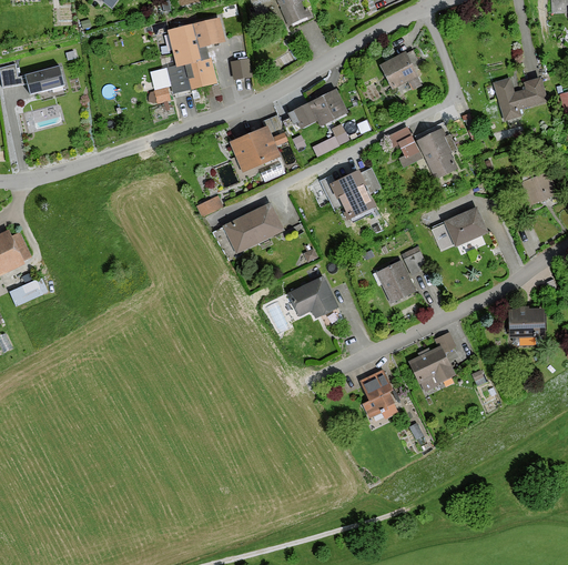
[(169,8),(166,0),(163,0),(160,1),(162,10),(169,8)]
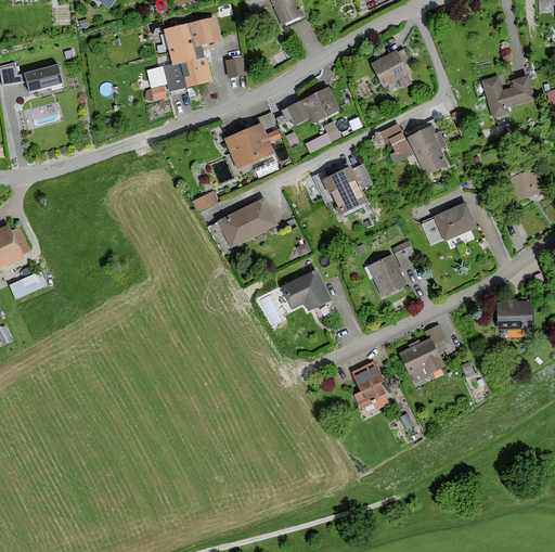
[(268,4),(266,0),(243,0),(249,13),(268,4)]
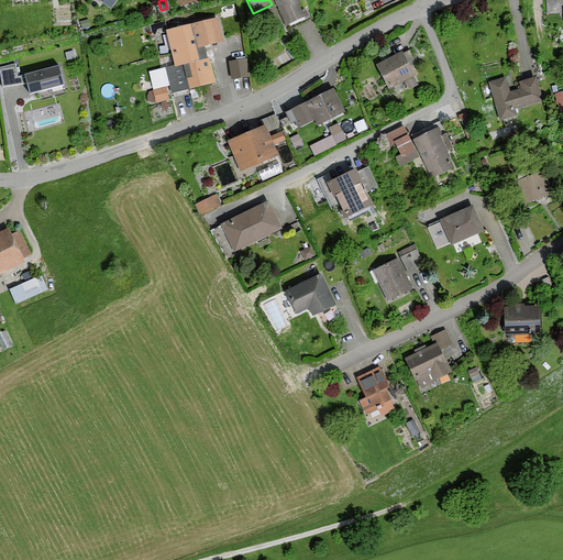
[(311,12),(306,0),(274,0),(286,24),(311,12)]
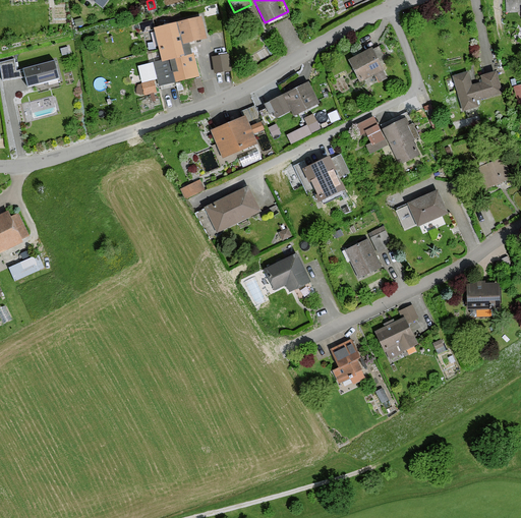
[(517,10),(517,0),(504,0),(504,11),(517,10)]
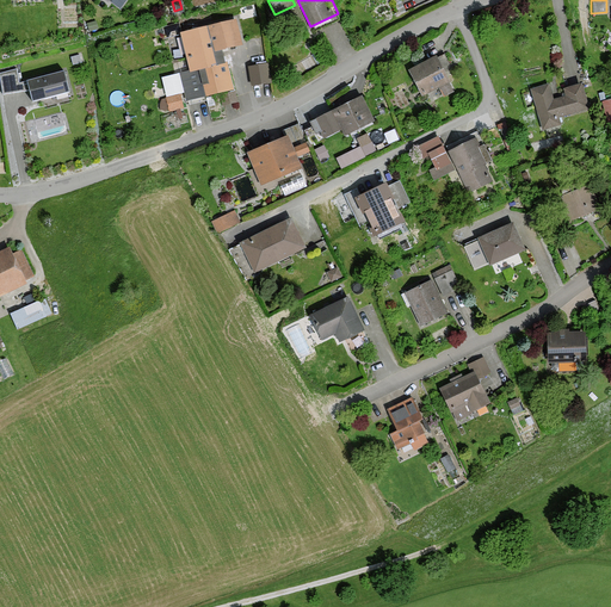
[(173,53),(183,50),(187,69),(180,72),(186,98),(217,91),(220,103),(235,99),(233,88),(234,88),(224,49),(242,44),(236,18),(202,26),(202,28),(181,32),(181,35),(170,38),(173,53)]
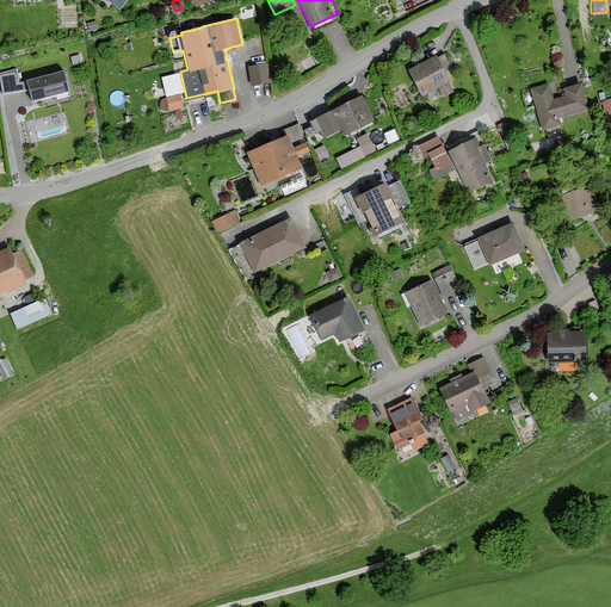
[(97,29),(96,20),(86,22),(87,30),(97,29)]
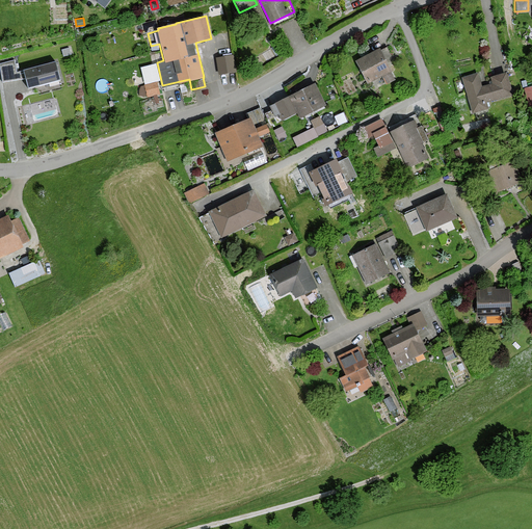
[(72,53),(70,46),(60,49),(62,56),(72,53)]
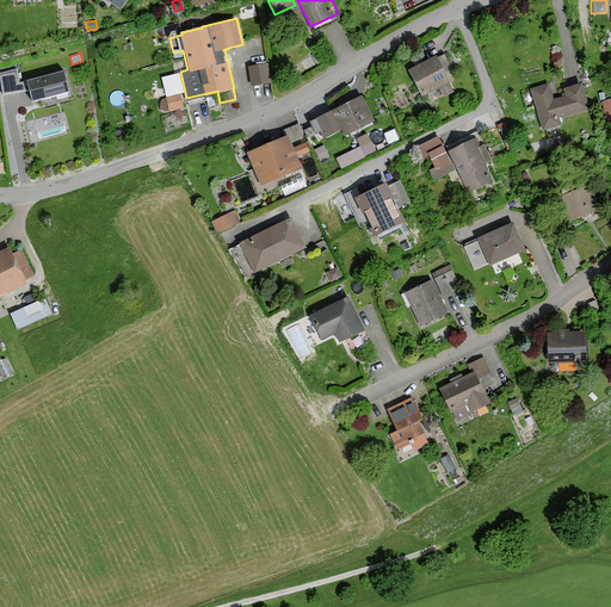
[(449,80),(436,55),(408,69),(421,94),(449,80)]
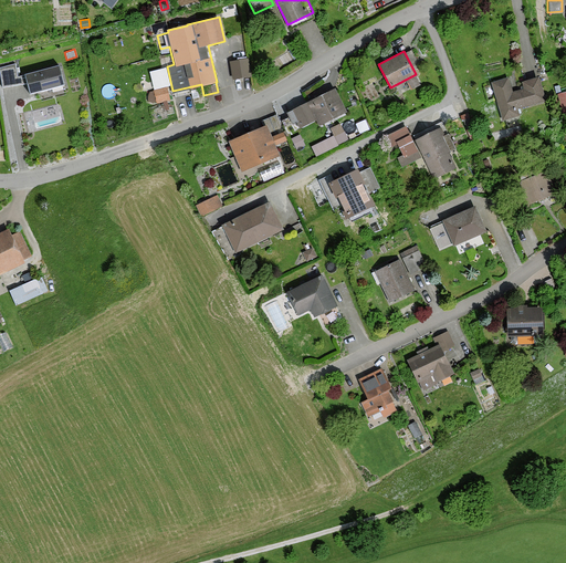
[(249,74),(247,59),(230,61),(232,76),(249,74)]
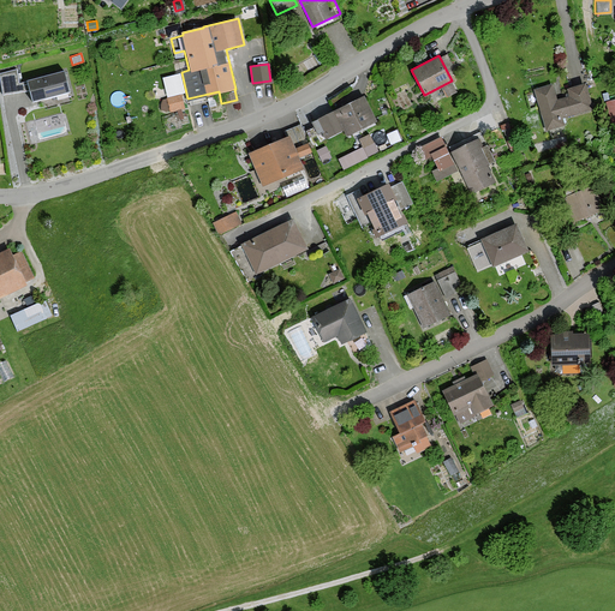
[(17,69),(0,72),(0,84),(1,94),(25,91),(24,83),(19,83),(17,69)]
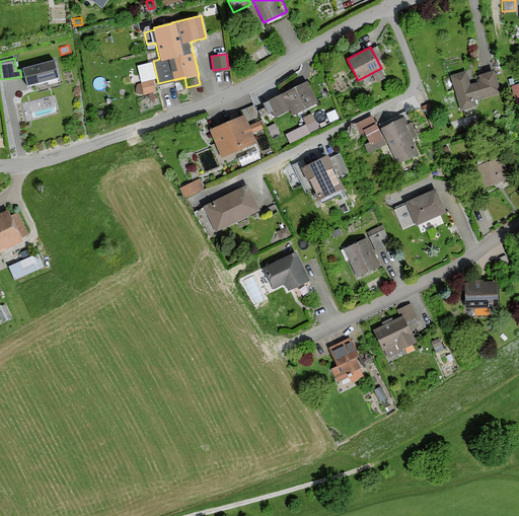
[(55,61),(23,69),(28,87),(60,79),(55,61)]
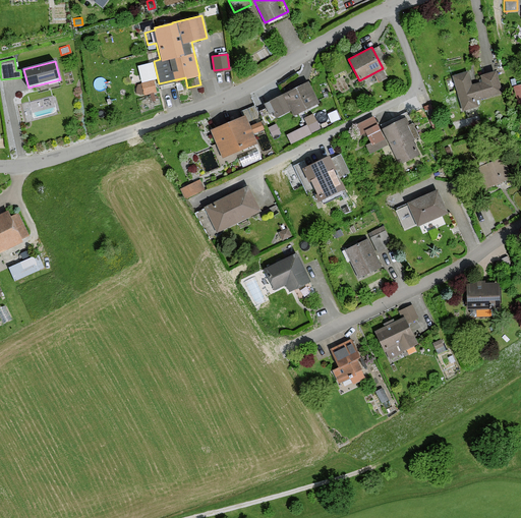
[(503,93),(497,71),(480,75),(481,80),(472,82),(468,70),(452,74),(462,111),(478,106),(476,100),(503,93)]
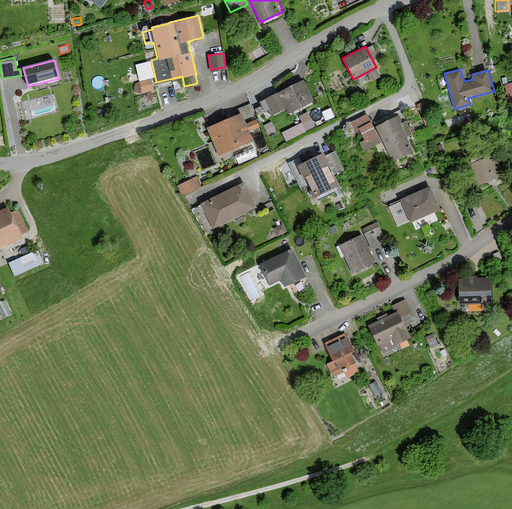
[(154,88),(150,77),(139,80),(142,91),(154,88)]
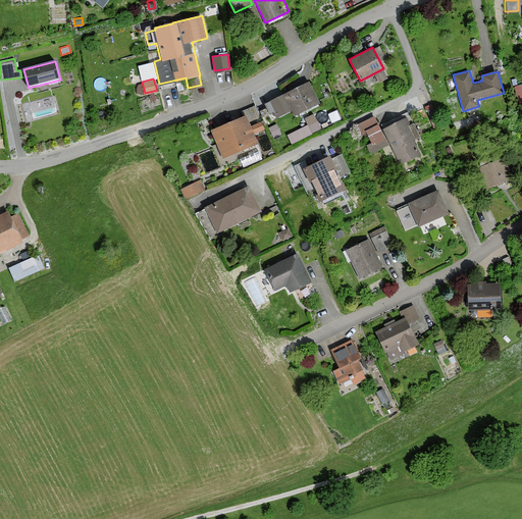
[(318,103),(309,83),(268,102),(276,117),(291,110),(293,115),(318,103)]
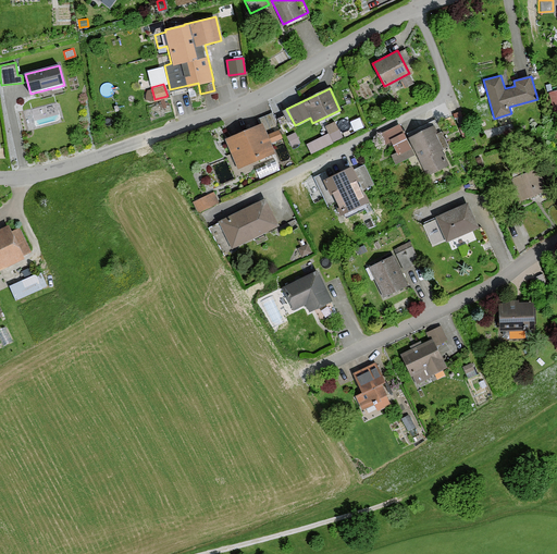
[(283,135),(272,109),(257,115),(259,121),(225,135),(238,165),(275,150),(271,140),(283,135)]
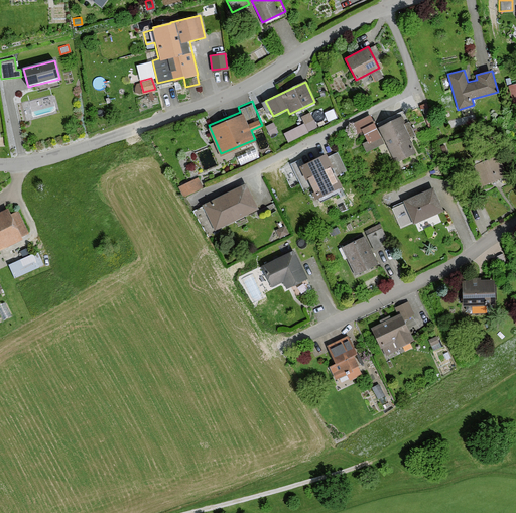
[(316,126),(309,112),(300,116),(307,131),(316,126)]
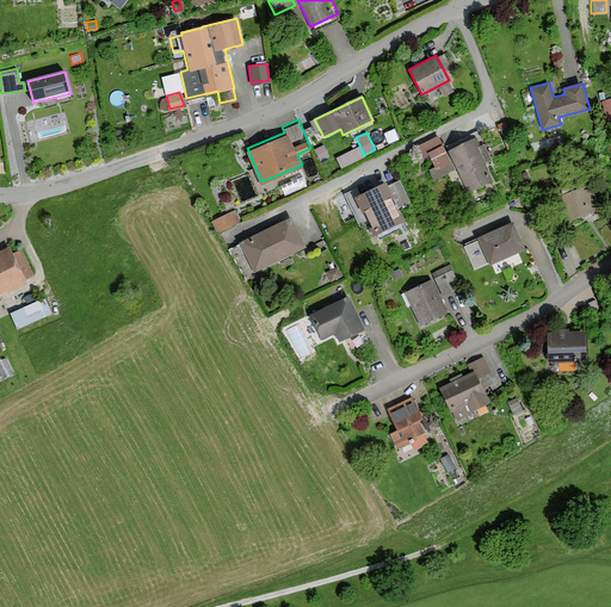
[(455,167),(438,134),(417,144),(424,158),(431,154),(436,165),(429,168),(433,178),(455,167)]
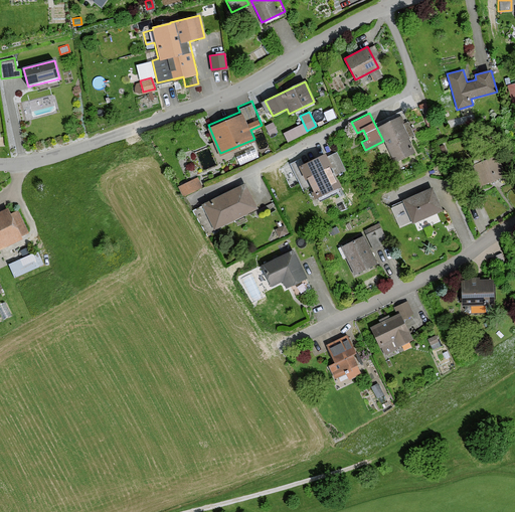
[(401,113),(377,125),(395,160),(415,150),(407,137),(411,135),(403,120),(404,119),(401,113)]
